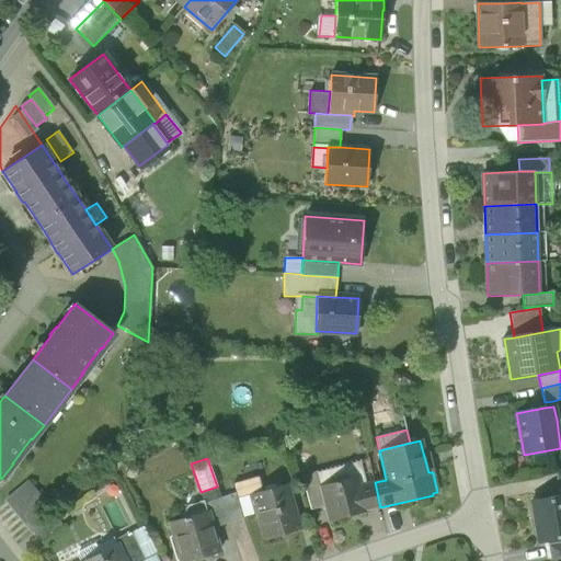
[(368,460),(355,465),(358,476),(359,476),(362,485),(374,482),(368,460)]
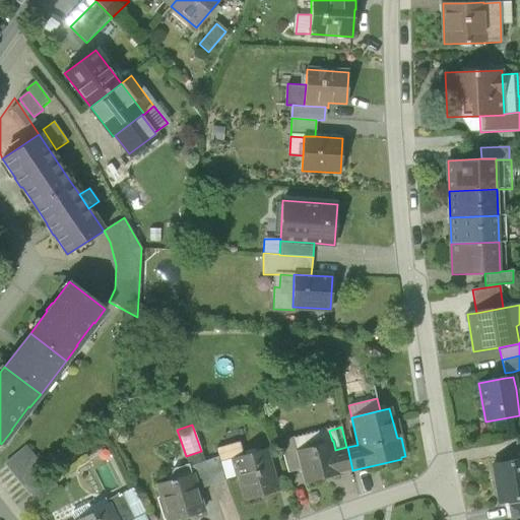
[(294,440),(297,451),(332,441),(329,431),(294,440)]
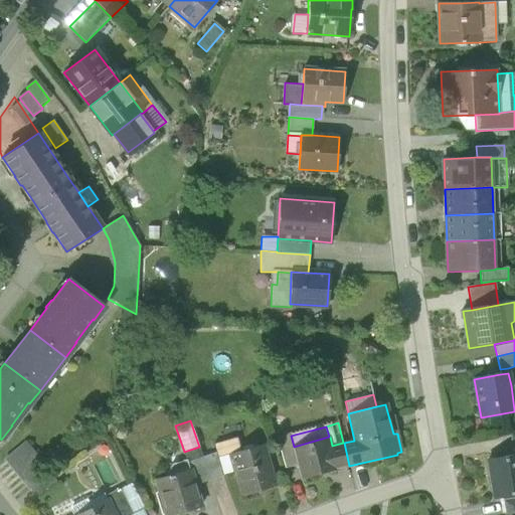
[(277,439),(285,469),(299,465),(294,447),(291,436),(277,439)]
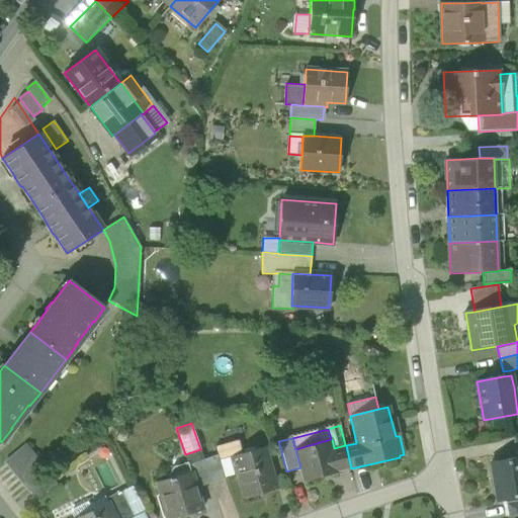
[(332,439),(331,439),(295,449),(300,467),(304,482),(337,472),(337,471),(332,448),(334,448),(332,439)]
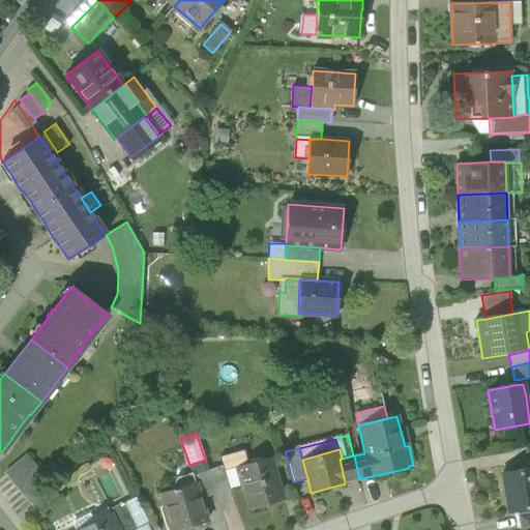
[(231,490),(243,486),(238,467),(248,464),(244,450),(221,458),(223,466),(224,466),(231,490)]
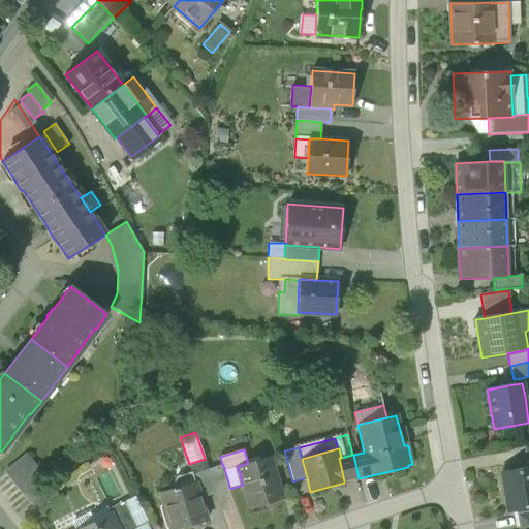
[(339,458),(344,481),(359,478),(353,455),(352,455),(341,458),(339,458)]
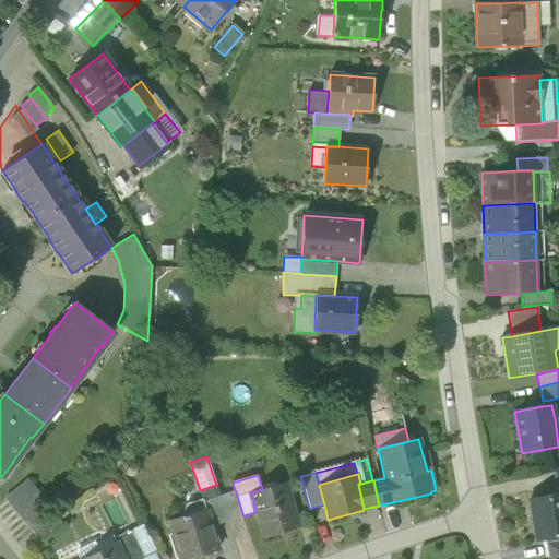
[(285,483),(262,489),(251,492),(257,512),(264,537),(298,527),(285,483)]
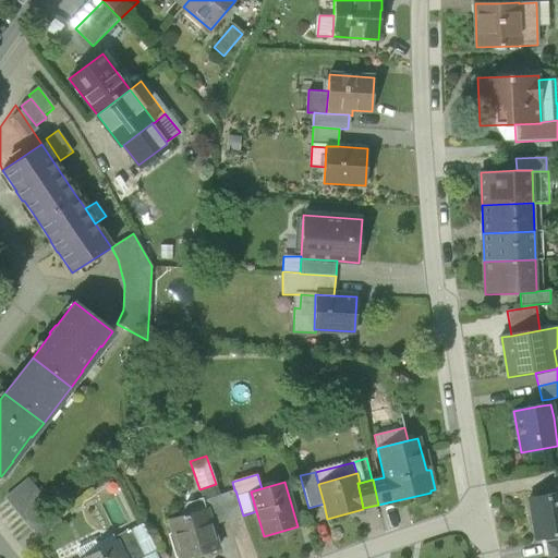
[(9,499),(34,530),(55,512),(29,483),(9,499)]
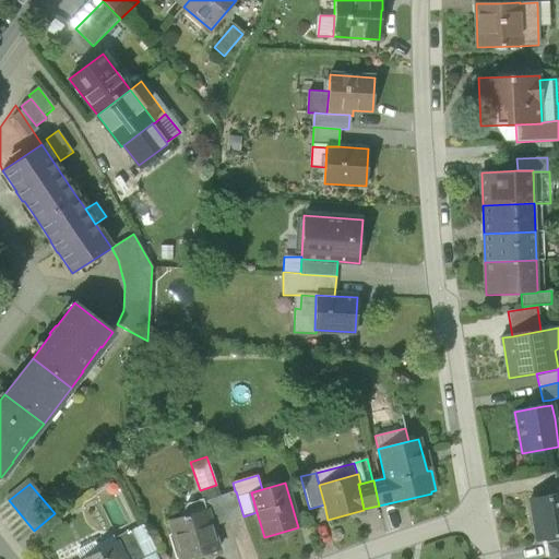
[(203,502),(221,497),(216,485),(200,490),(202,499),(203,502)]
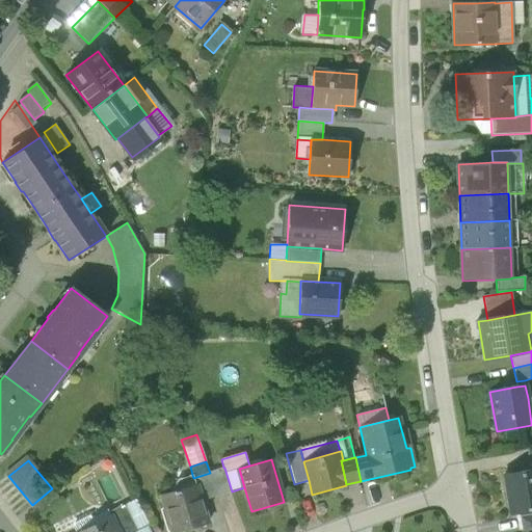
[(223,468),(210,473),(217,496),(232,491),(224,468),(223,468)]
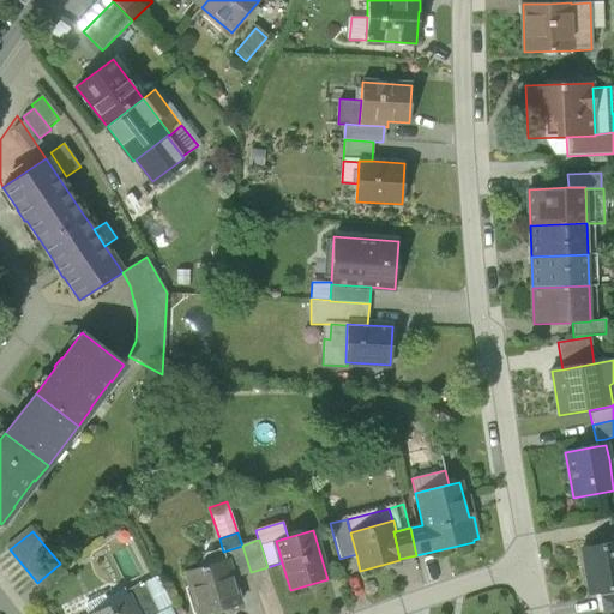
[(613,542),(582,548),(589,594),(613,589),(613,542)]
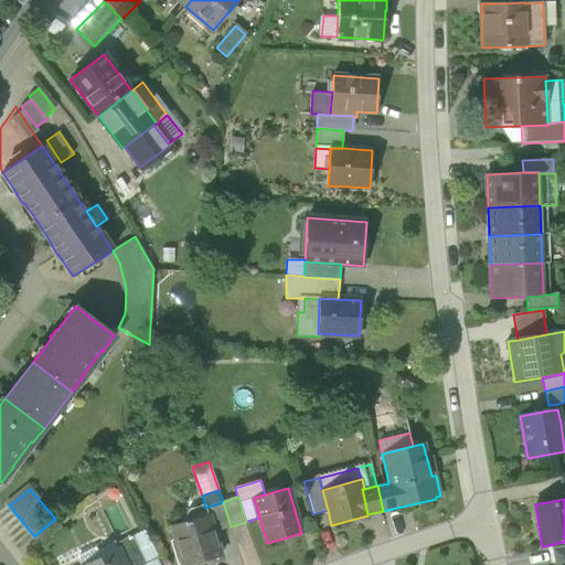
[(213,533),(231,526),(223,502),(205,508),(204,508),(208,515),(213,533)]
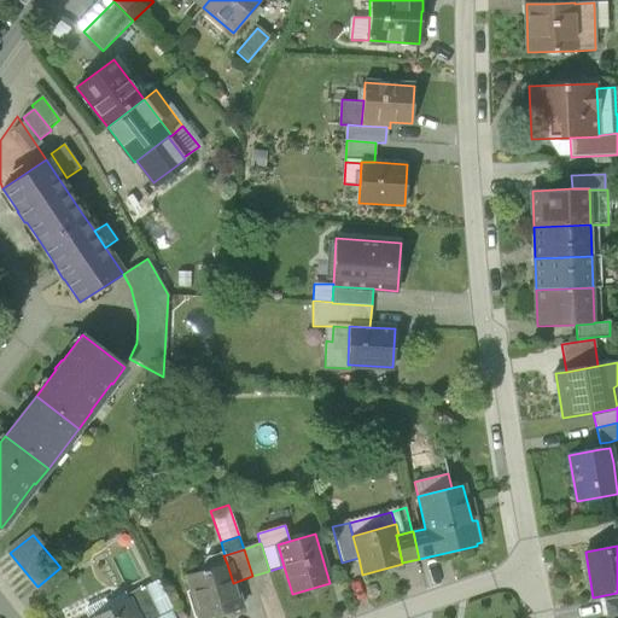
[(225,555),(223,552),(207,558),(200,569),(202,571),(227,564),(223,555),(225,555)]
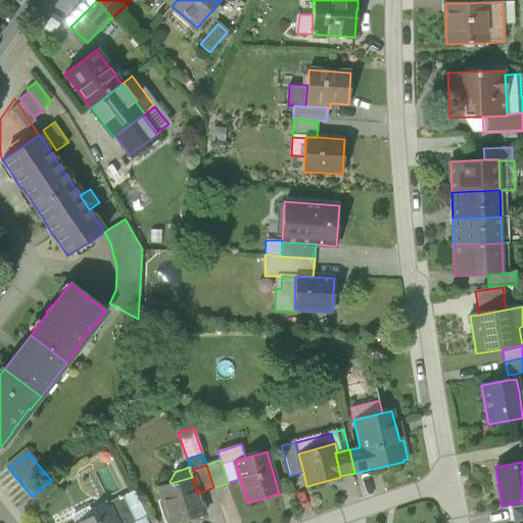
[(158,487),(169,522),(176,522),(204,515),(197,493),(192,477),(171,483),(158,487)]
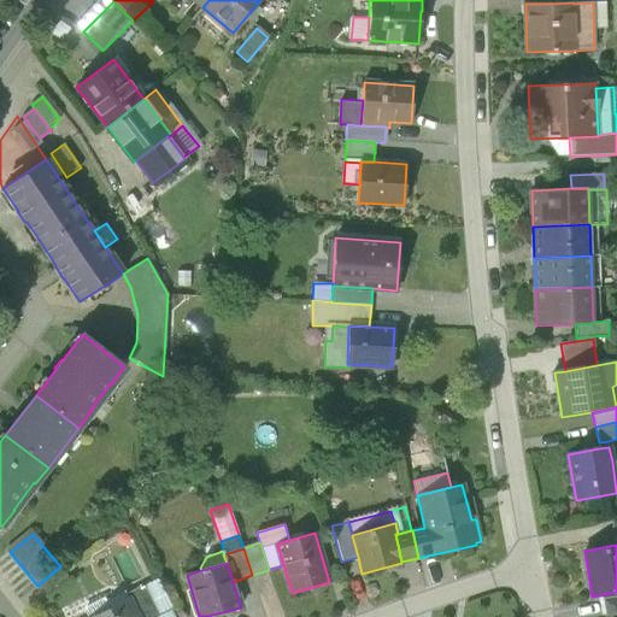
[(70,577),(60,566),(37,586),(47,597),(70,577)]
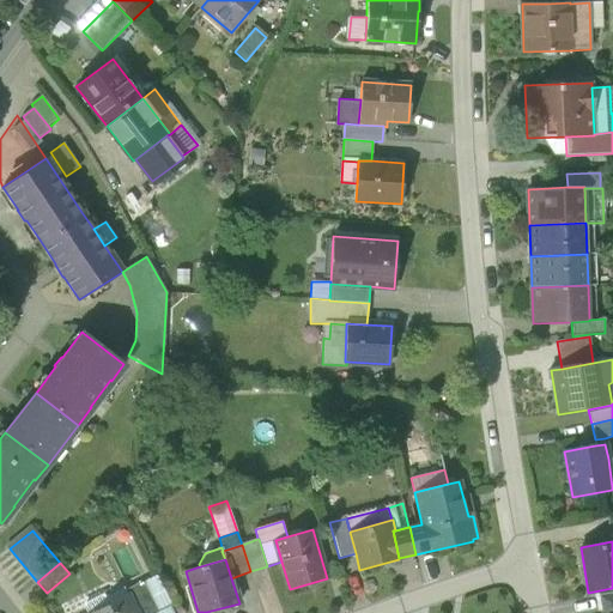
[(145,583),(159,612),(170,606),(156,577),(145,583)]
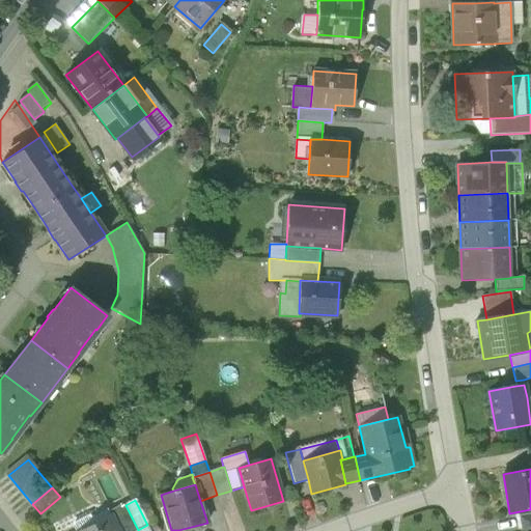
[(114,521),(119,530),(136,530),(138,530),(126,505),(123,503),(108,511),(113,522),(114,521)]
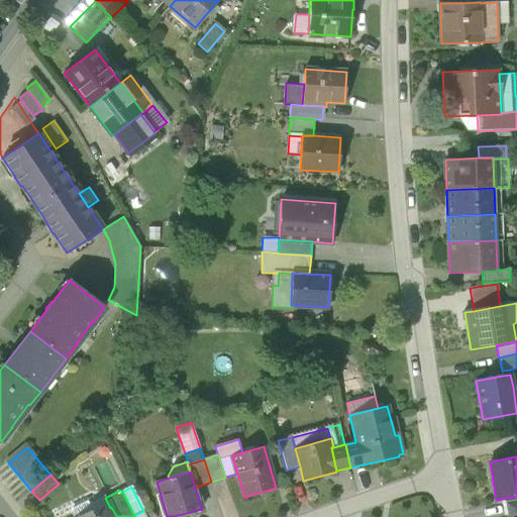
[(91,516),(110,508),(105,498),(104,496),(89,504),(84,503),(73,509),(72,512),(74,516),(91,516)]
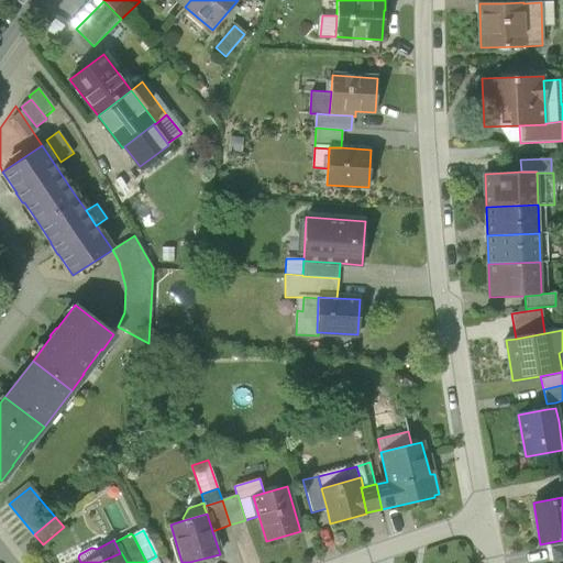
[(553,561),(562,560),(562,559),(562,544),(550,548),(553,561)]
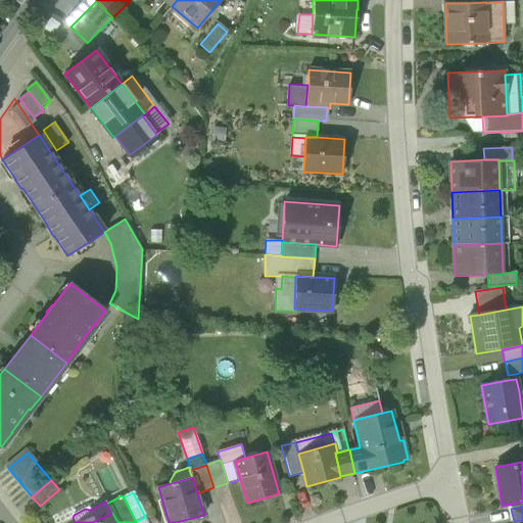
[(117,522),(112,513),(111,514),(92,522),(117,522)]
